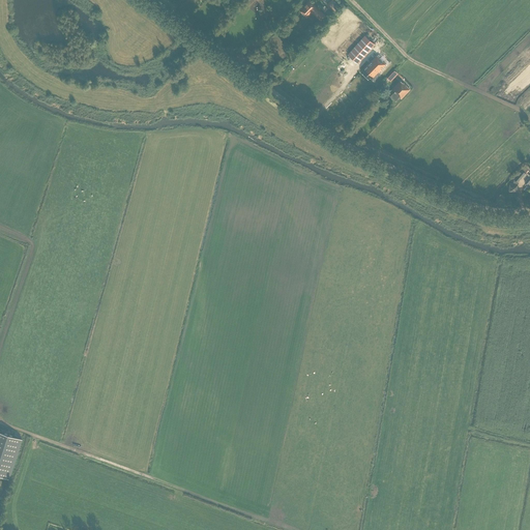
[(322,22),(327,17),(310,0),(308,0),(299,10),(306,18),(312,12),(322,22)]
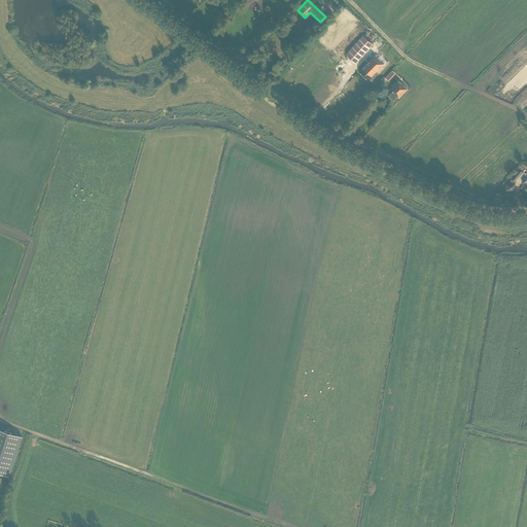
[(332,12),(338,6),(335,3),(335,2),(331,0),(328,0),(325,4),(332,12)]
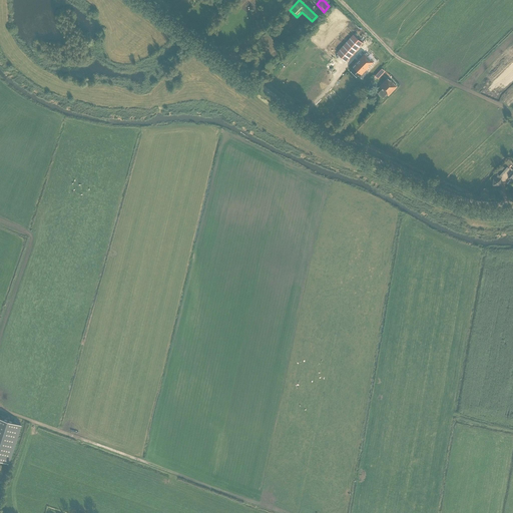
[(361,34),(353,46),(360,51),(369,39),(361,34)]
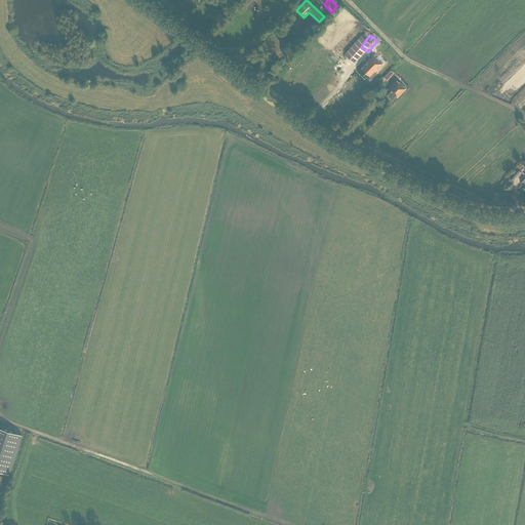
[(355,63),(363,52),(354,44),(345,53),(355,63)]
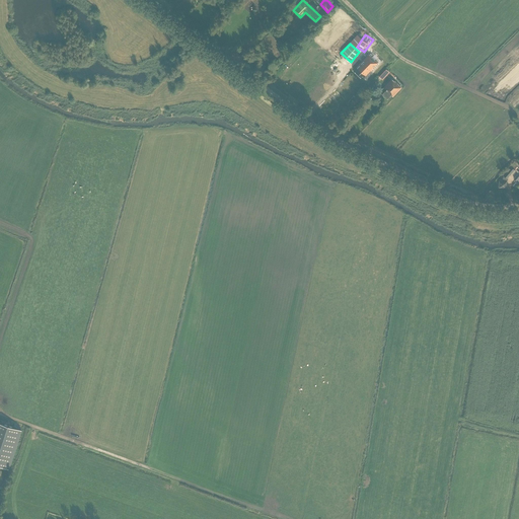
[(369,54),(363,60),(362,62),(354,70),(363,78),(378,63),(369,54)]
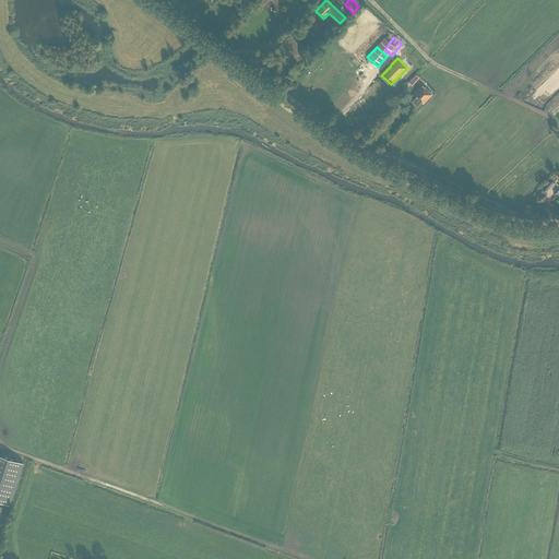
[(423,85),(414,94),(413,94),(412,96),(409,96),(409,100),(411,100),(417,107),(421,103),(424,104),(432,94),(426,87),(425,88),(423,85)]
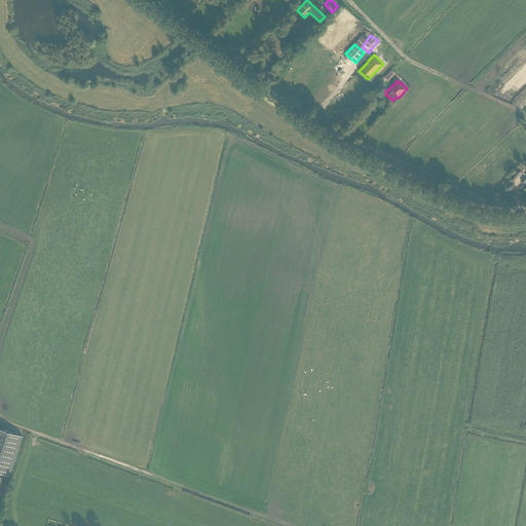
[(341,115),(348,109),(343,105),(342,107),(343,108),(339,113),(341,115)]
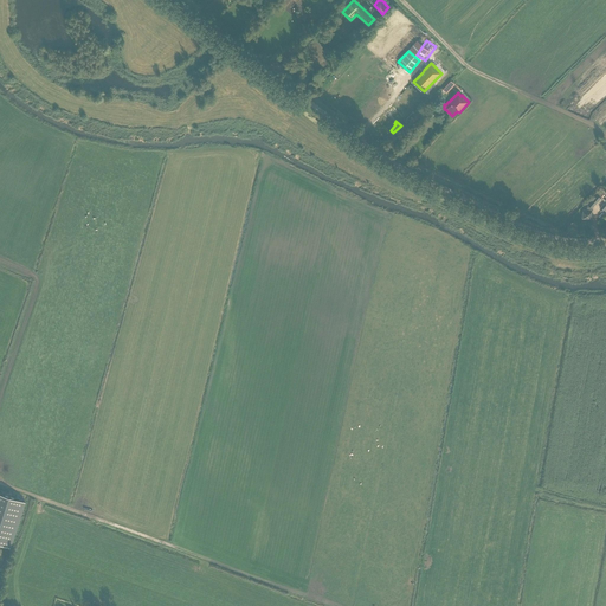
[(592,211),(592,208),(601,198),(597,194),(588,205),(586,210),(584,210),(582,218),(591,218),(592,211)]
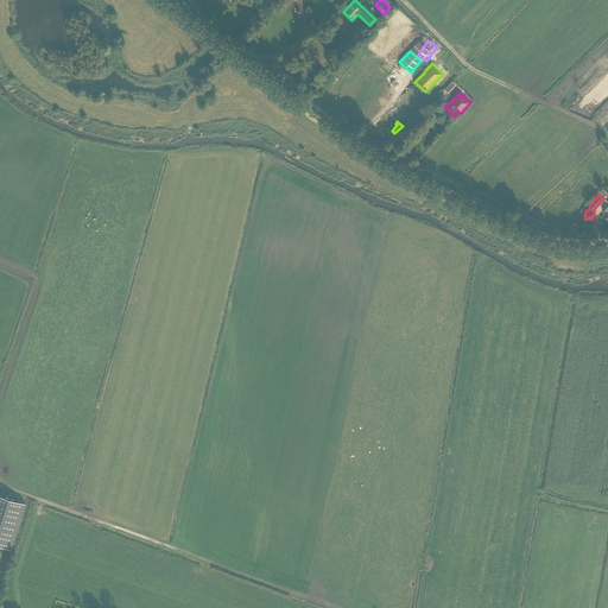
[(0,545),(10,550),(25,504),(0,495),(0,545)]
